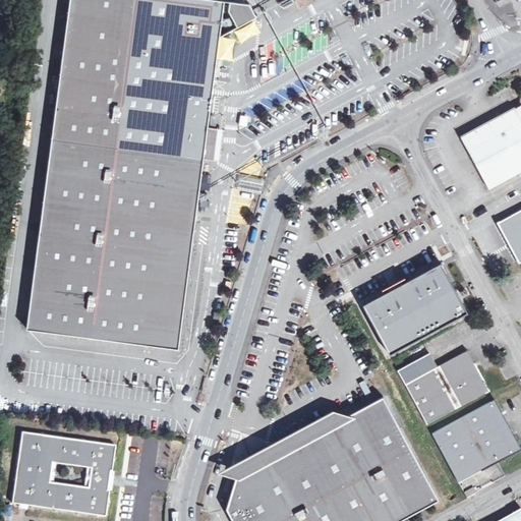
[(221,36),(226,1),(218,0),(69,0),(27,329),(179,348),(204,158),(214,160),(216,145),(218,128),(208,127),(213,92),(217,63),(221,36)]
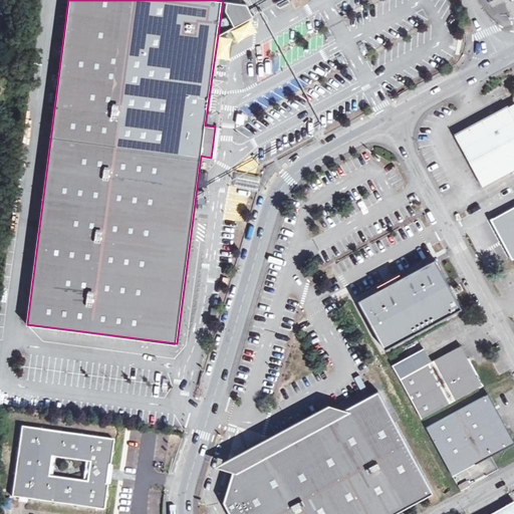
[(223,1),(218,35),(253,16),(246,3),(235,2),(223,1)]
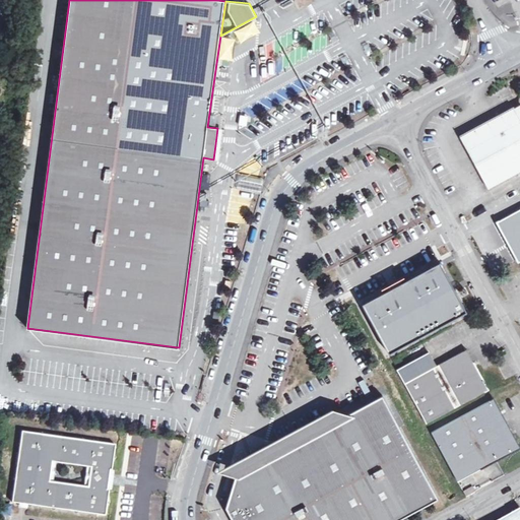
[(338,40),(332,27),(325,31),(331,44),(338,40)]
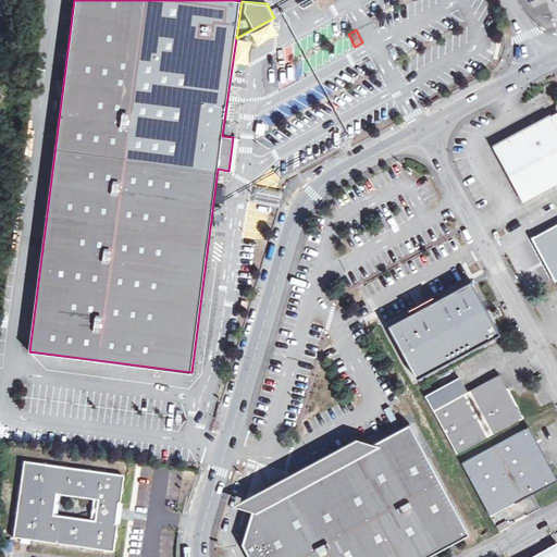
[(499,44),(491,41),(490,49),(494,54),(499,44)]
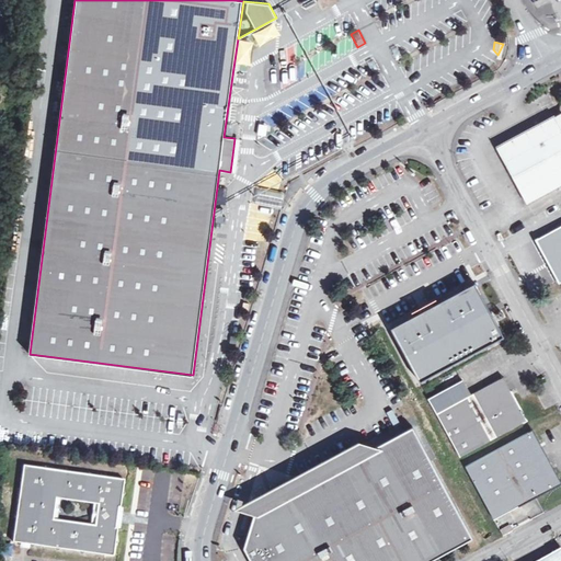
[(397,46),(391,48),(398,59),(402,57),(397,46)]
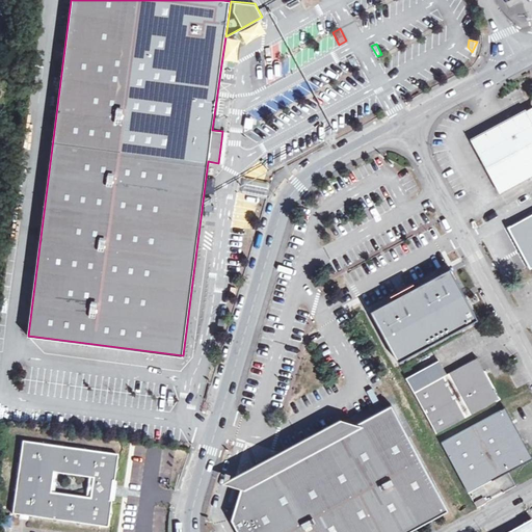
[(531,108),(491,130),(473,140),(487,167),(501,192),(531,176),(531,108)]
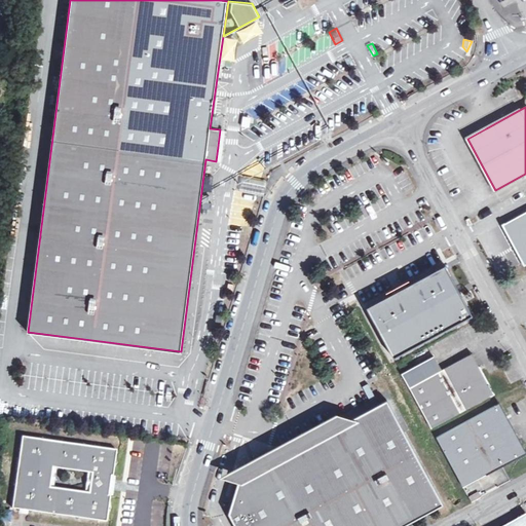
[(250,178),(243,177),(240,191),(247,192),(250,178)]
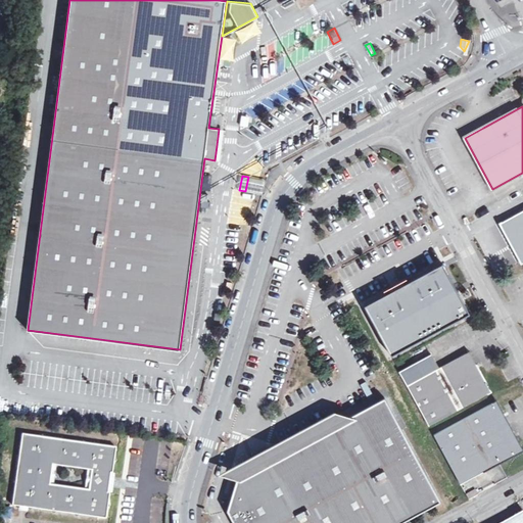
[(520,253),(517,255),(522,265),(522,264),(522,211),(501,225),(508,238),(511,236),(520,253)]
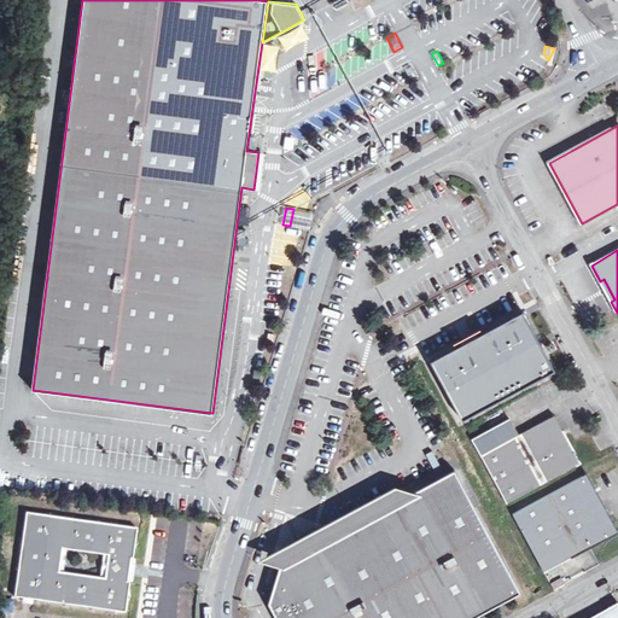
[(604,279),(600,281),(611,302),(614,299),(604,279)]
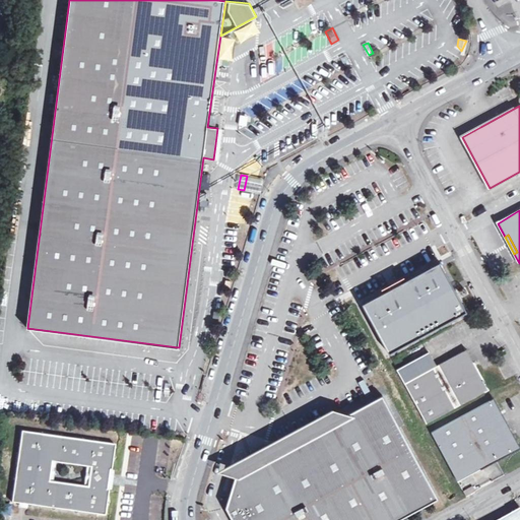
[(385,293),(364,304),(391,353),(468,313),(451,280),(442,262),(407,280),(405,277),(394,283),(383,289),(385,293)]
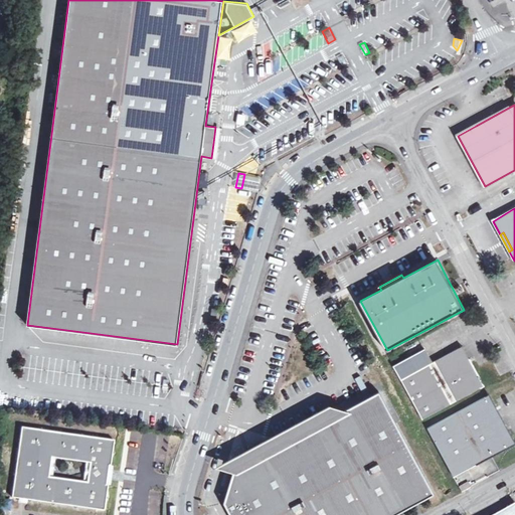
[(466,360),(470,358),(463,346),(459,348),(466,360)]
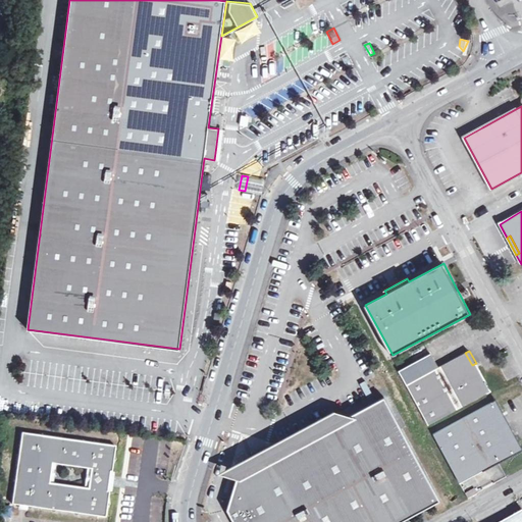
[(438,367),(407,384),(428,425),(490,390),(478,367),(476,363),(472,365),(465,353),(438,367)]
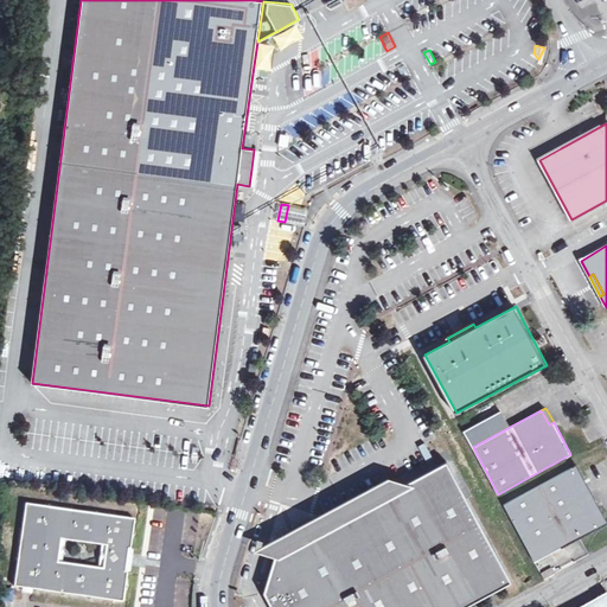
[(464,432),(473,447),(510,427),(500,411),(479,423),(464,432)]
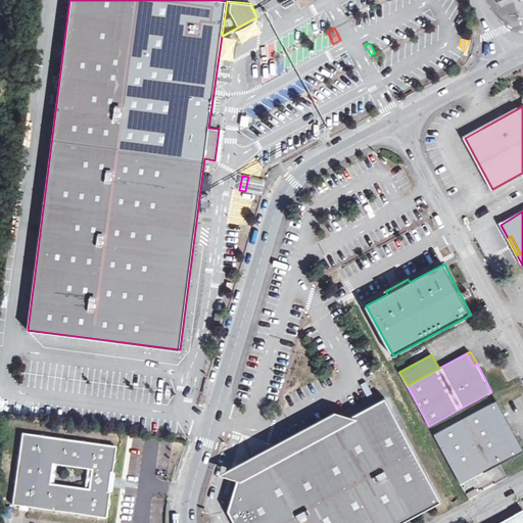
[(163,384),(162,397),(171,398),(173,385),(163,384)]
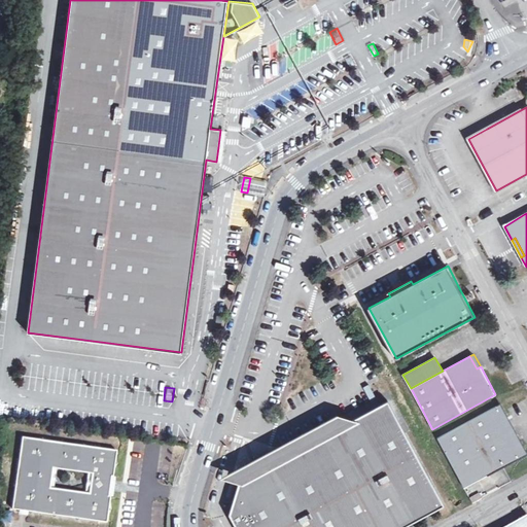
[(245,463),(229,515),(235,526),(405,526),(444,506),(388,401),(262,468),(245,463)]
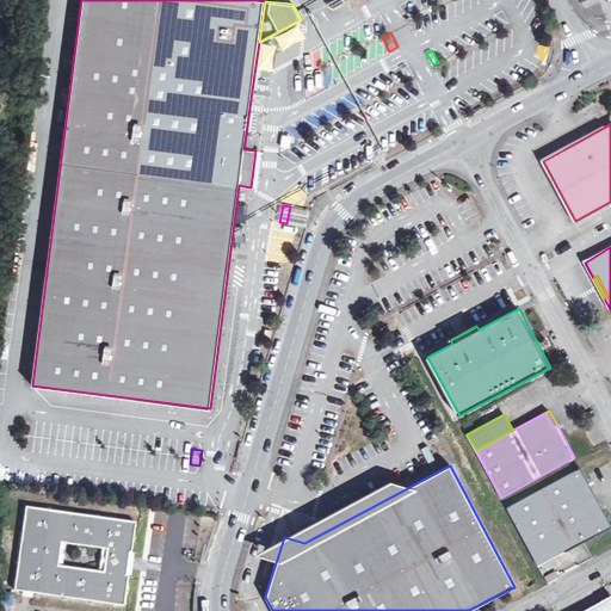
[(523,537),(591,499),(588,493),(585,486),(588,483),(587,481),(580,468),(507,508),(523,537)]
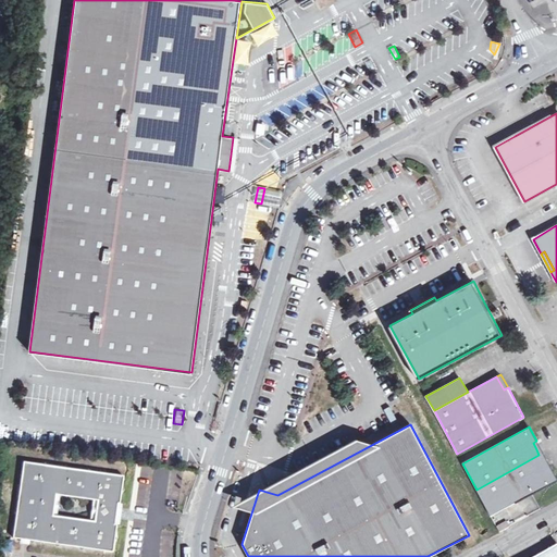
[(546,468),(549,466),(544,455),(536,441),(533,443),(536,449),(539,455),(543,462),(546,468)]
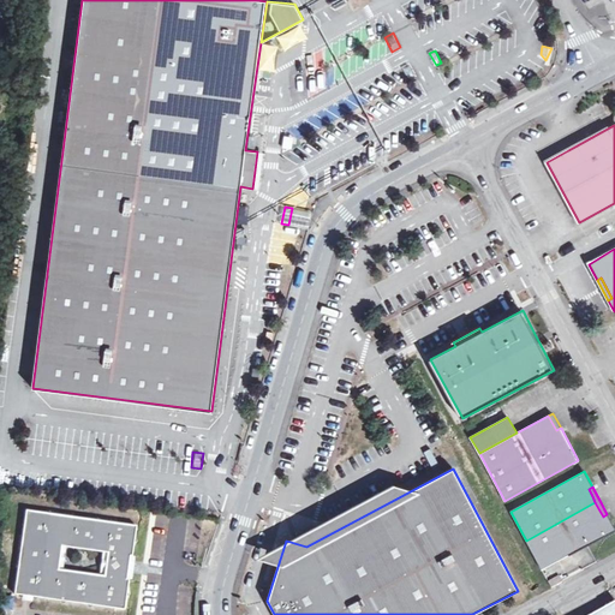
[(595,502),(526,541),(542,569),(569,555),(589,545),(614,530),(614,529),(610,520),(607,514),(603,517),(599,511),(595,502)]
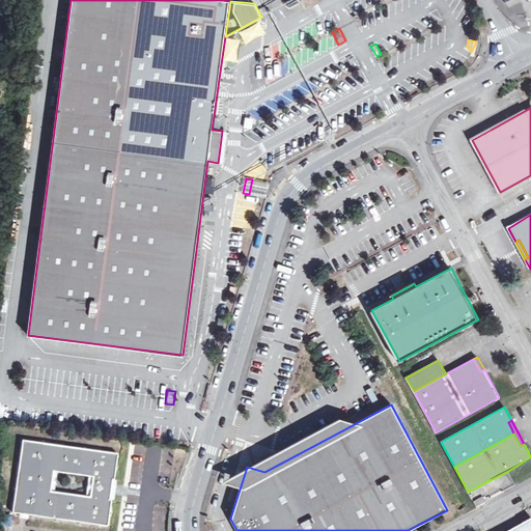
[(118,453),(23,440),(12,512),(108,526),(111,500),(110,499),(112,479),(114,480),(118,453)]
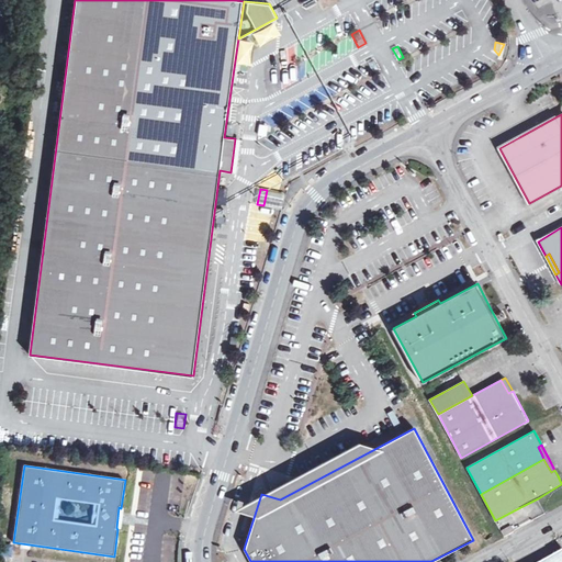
[(502,534),(504,539),(515,532),(512,527),(502,534)]
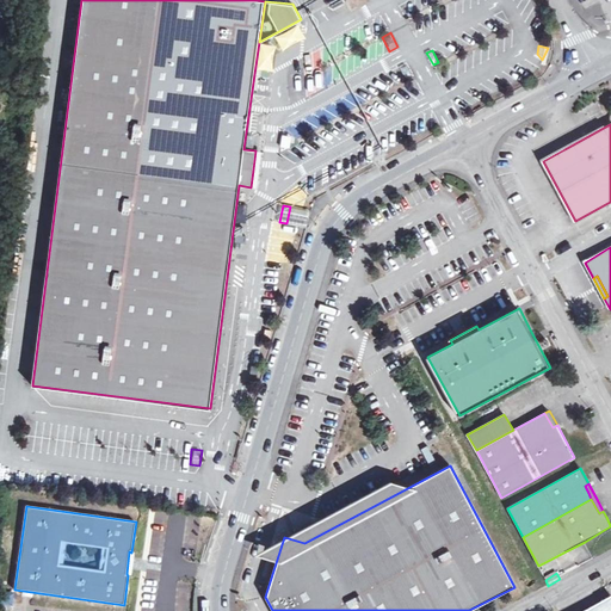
[(610,610),(610,600),(592,610),(610,610)]
